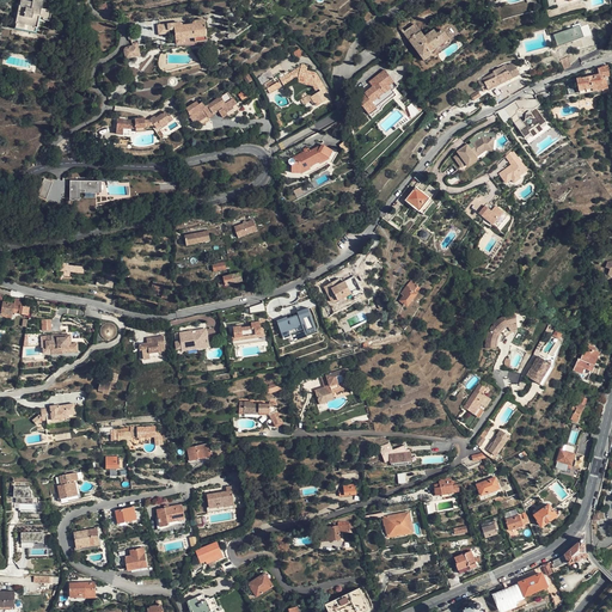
[(32,0),(32,2),(22,0),(20,0),(19,7),(16,24),(17,24),(16,29),(35,32),(35,31),(37,31),(41,18),(43,18),(42,20),(49,23),(51,11),(42,8),(43,0),(32,0)]
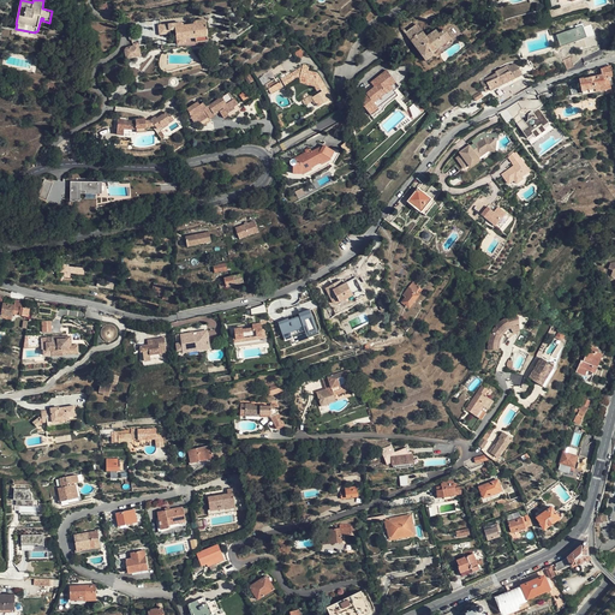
[(159,25),(160,34),(169,33),(169,30),(175,29),(178,45),(185,43),(199,41),(203,41),(212,40),(208,19),(196,21),(195,22),(193,24),(183,25),(183,23),(181,23),(180,23),(159,25)]
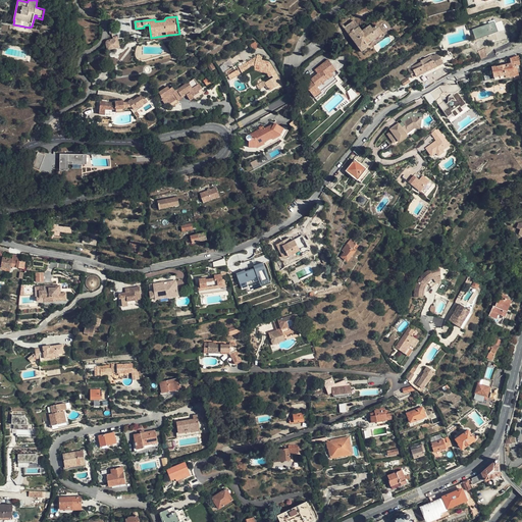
[(371,43),(362,31),(354,20),(344,29),(361,53),(369,47),(368,45),(371,43)]
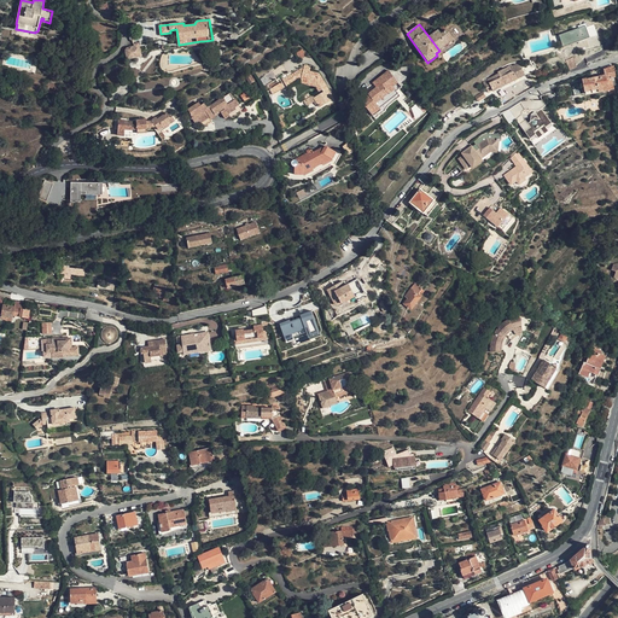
[(559,34),(563,46),(590,38),(586,25),(559,34)]
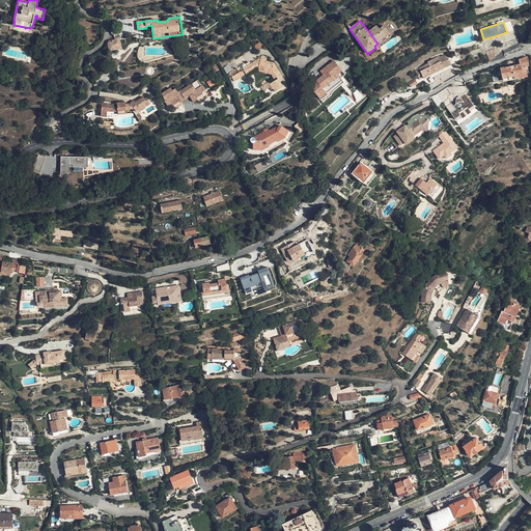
[(368,31),(378,44),(390,34),(384,26),(379,29),(376,26),(368,31)]
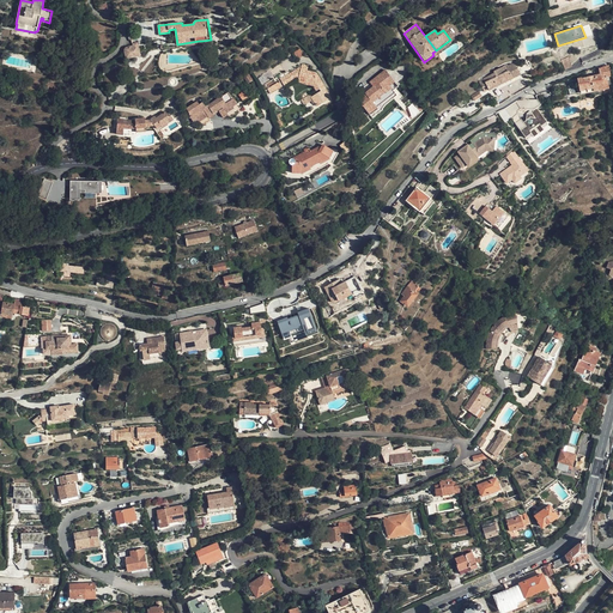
[(133,47),(126,48),(125,49),(123,50),(126,59),(139,55),(137,43),(132,44),(133,47)]
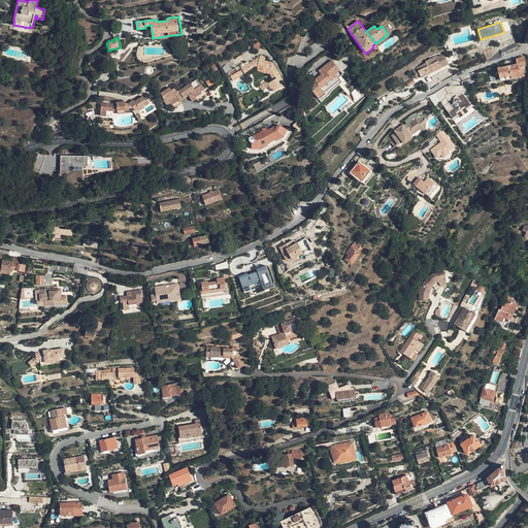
[(490,50),(483,52),(486,60),(493,58),(490,50)]
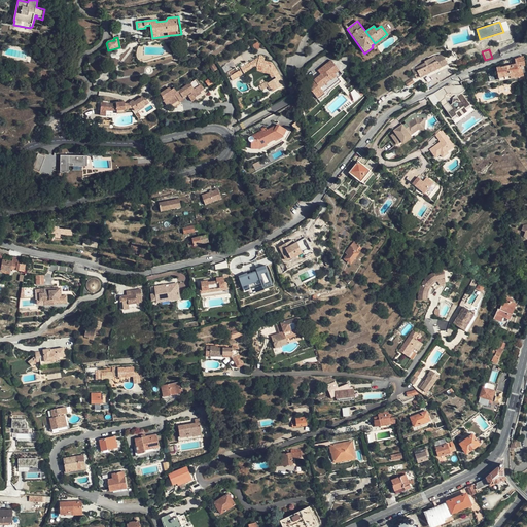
[(441,55),(435,58),(441,68),(448,64),(443,56),(442,55),(441,55)]
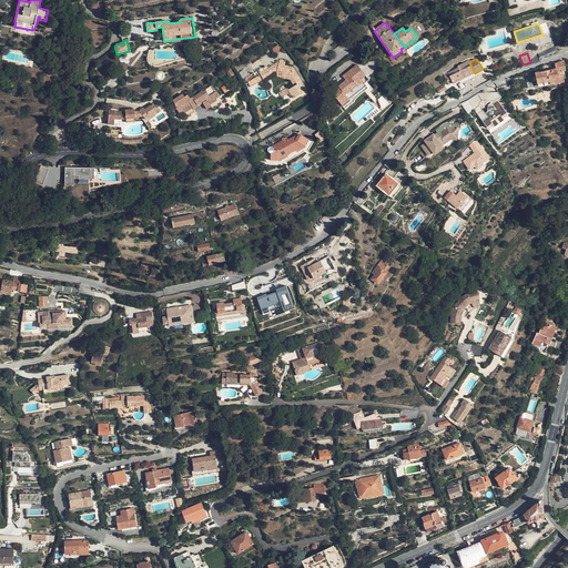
[(296,82),(300,80),(293,68),(285,66),(286,61),(280,60),(280,62),(265,70),(263,68),(257,71),(263,80),(276,71),(284,73),(283,77),(290,79),(293,83),(296,82)]
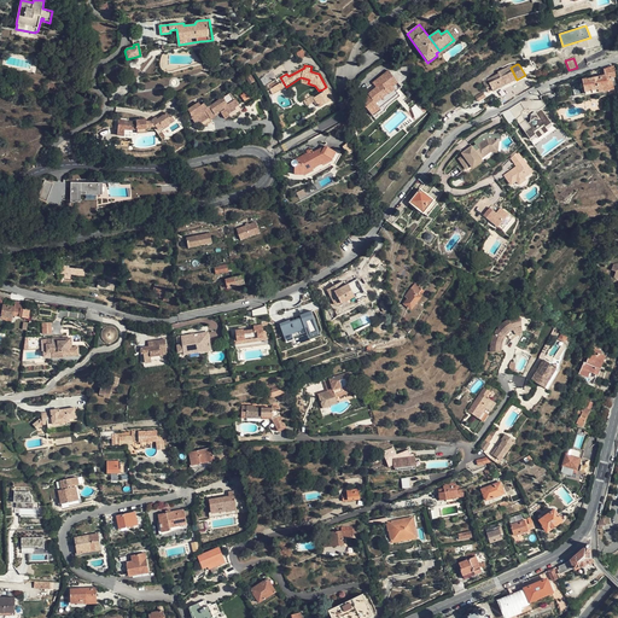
[(517,80),(511,68),(509,66),(497,73),(497,74),(488,80),(493,91),(494,92),(517,80)]
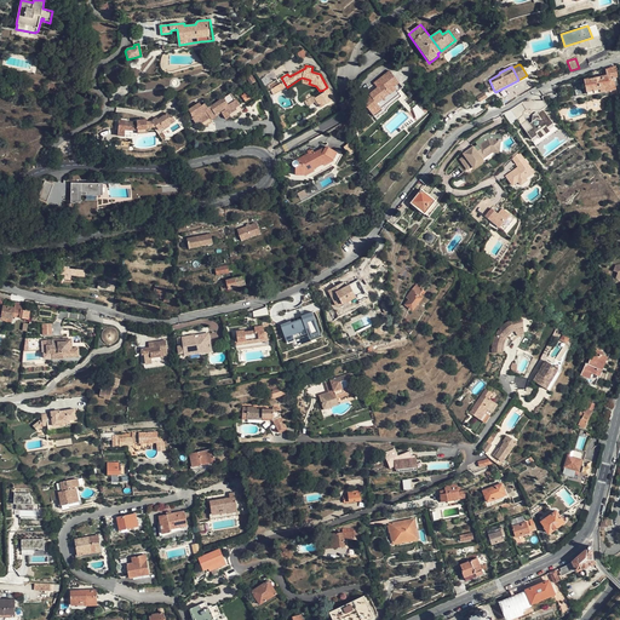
[(616,91),(615,86),(613,86),(610,79),(614,79),(618,78),(616,67),(607,70),(608,75),(584,80),(586,92),(600,90),(601,92),(601,93),(616,91)]
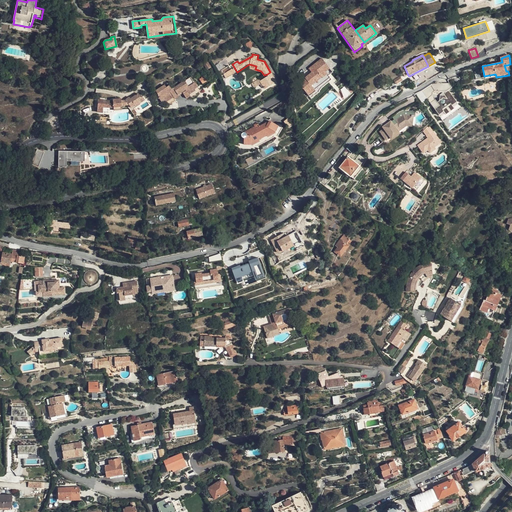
[(311,72),(305,78),(305,79),(302,81),(299,84),(309,97),(316,91),(315,90),(330,78),(328,76),(332,72),(321,59),(308,69),(311,72)]
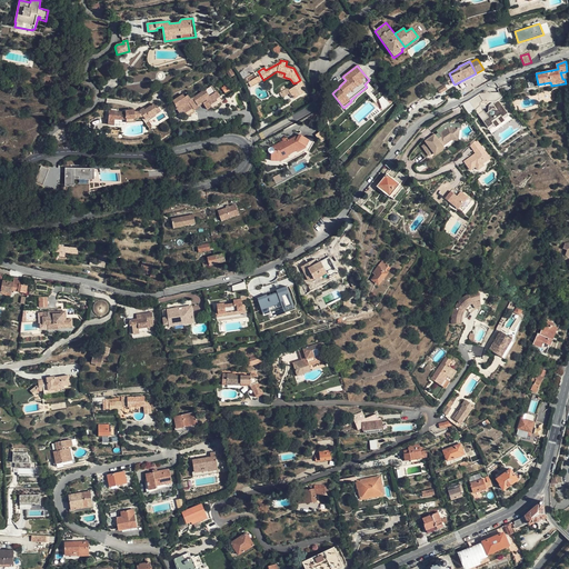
[(291,85),(293,83),(290,79),(283,77),(285,73),(277,71),(276,77),(289,81),(291,85)]
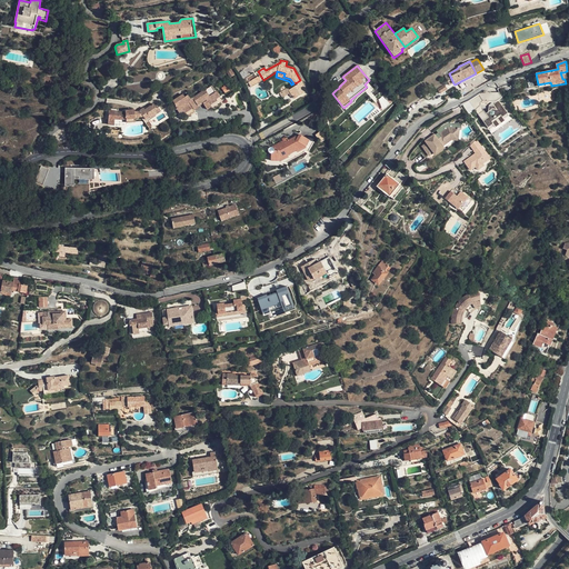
[(449,86),(453,83),(449,73),(445,76),(449,86)]
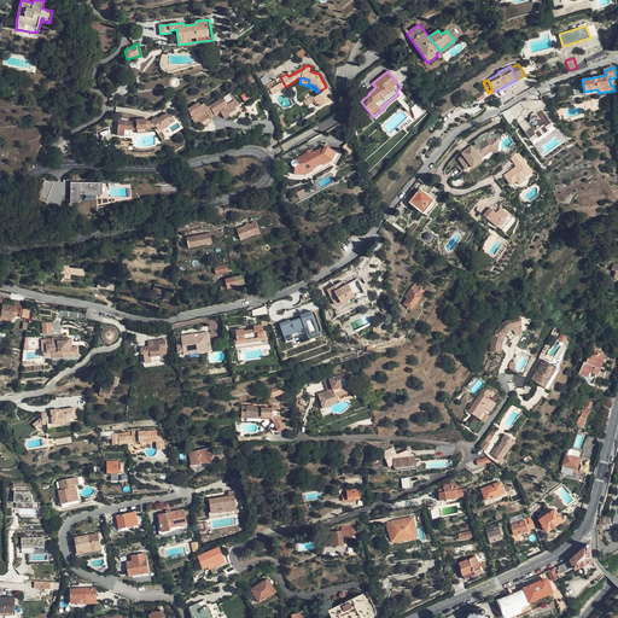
[(273,95),(285,88),(281,82),(269,89),(273,95)]
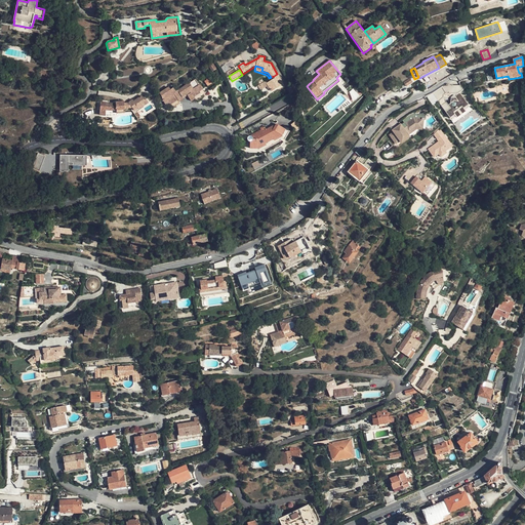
[(213,82),(212,81),(208,74),(206,76),(206,78),(207,80),(204,81),(207,86),(213,82)]
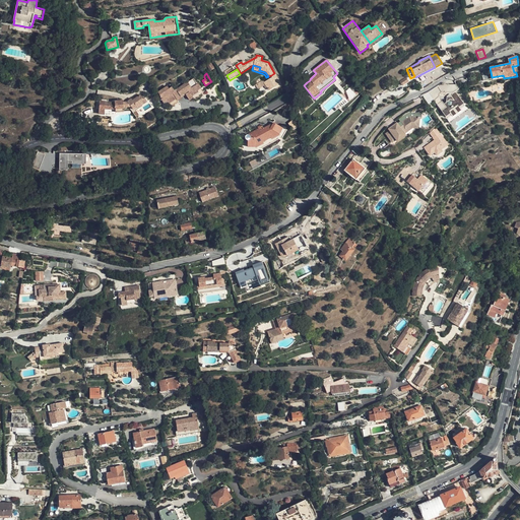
[(274,73),(271,75),(272,78),(264,82),(263,80),(255,85),(258,89),(264,86),(266,84),(267,87),(269,90),(280,83),(274,73)]
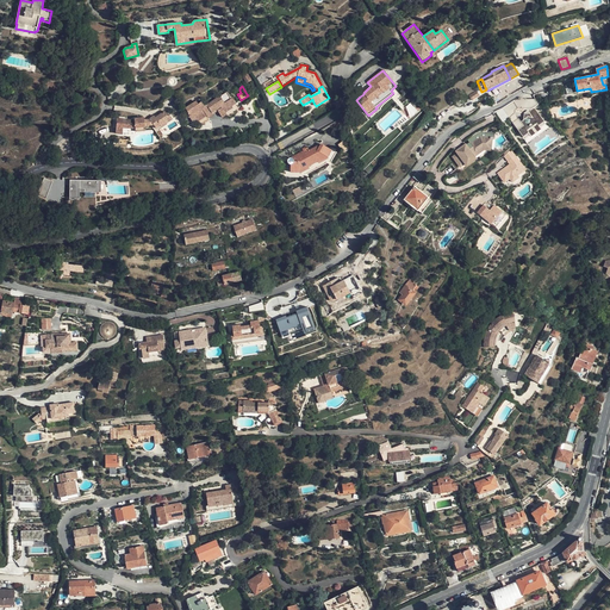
[(477,91),(468,95),(472,101),(480,95),(477,91)]
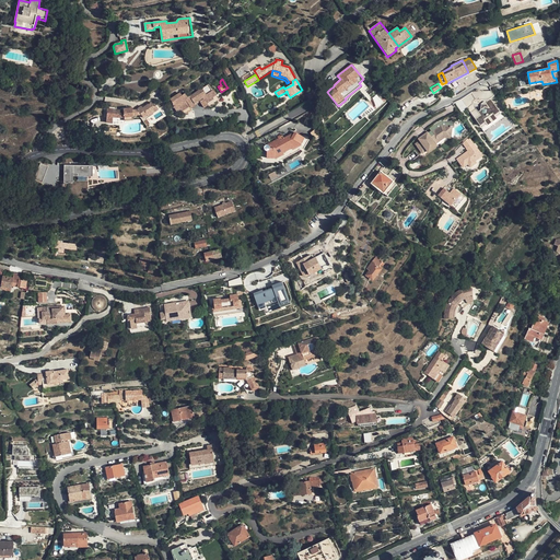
[(208,84),(193,95),(189,97),(187,96),(186,95),(185,94),(182,95),(181,93),(171,100),(175,106),(174,107),(177,113),(181,111),(183,114),(186,114),(191,111),(191,107),(194,105),(194,104),(199,101),(199,102),(203,107),(208,105),(210,107),(217,102),(219,98),(213,91),(212,91),(208,84)]
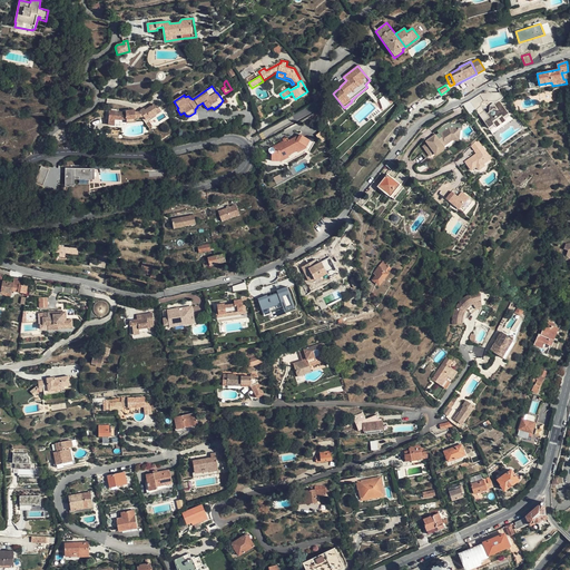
[(480,114),(489,129),(494,126),(497,129),(507,123),(504,119),(510,116),(501,101),(493,106),(490,106),(490,112),(488,114),(485,110),(480,114)]
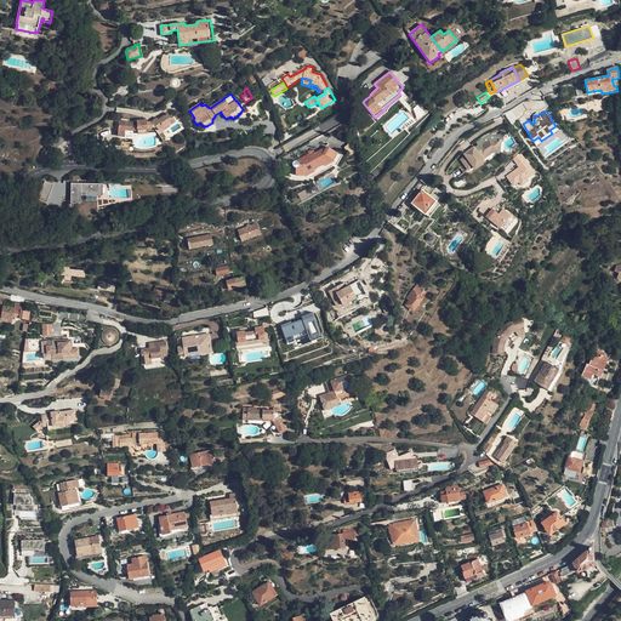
[(167,125),(170,124),(167,120),(171,119),(167,114),(158,120),(157,119),(153,121),(153,123),(152,123),(152,127),(157,126),(158,130),(163,127),(163,129),(167,125)]
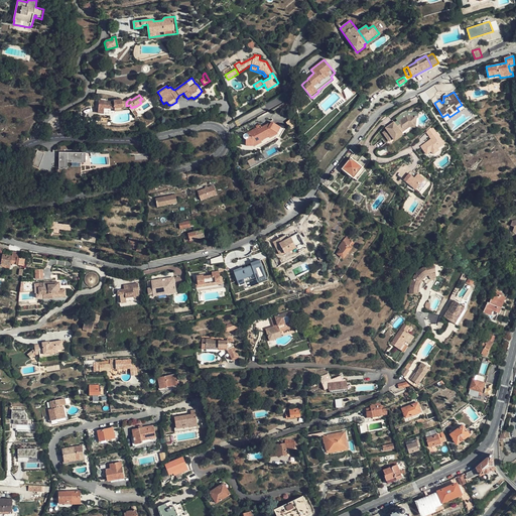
[(230,99),(235,109),(241,105),(236,96),(230,99)]
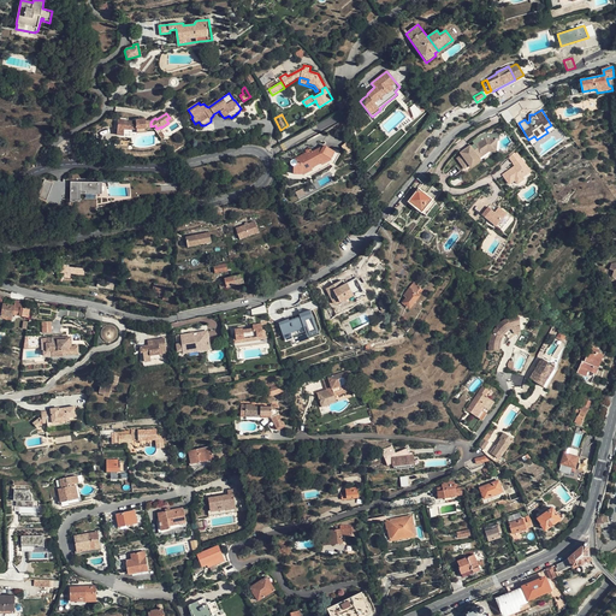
[(146,131),(146,126),(146,122),(146,120),(136,120),(136,122),(130,123),(124,122),(124,120),(118,120),(117,129),(118,129),(117,135),(123,135),(130,135),(130,134),(146,131)]
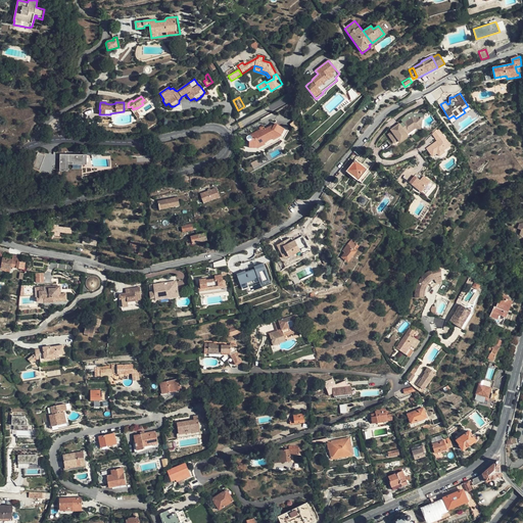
[(454,115),(448,119),(453,124),(471,111),(468,106),(463,109),(465,112),(456,119),(454,115)]
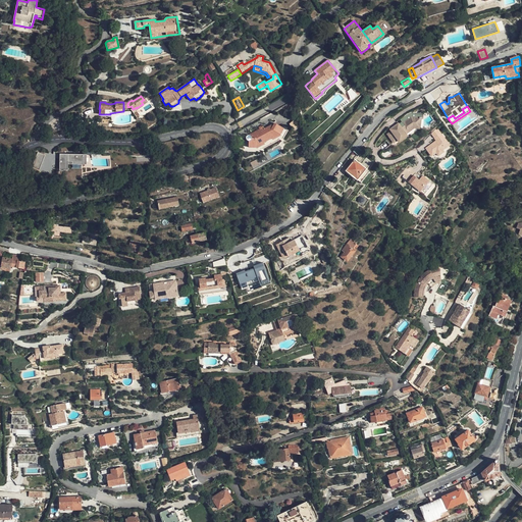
[(387,135),(394,143),(398,140),(405,135),(408,132),(408,131),(407,127),(412,123),(418,125),(421,114),(414,112),(411,113),(403,119),(403,120),(390,129),(392,132),(387,135)]
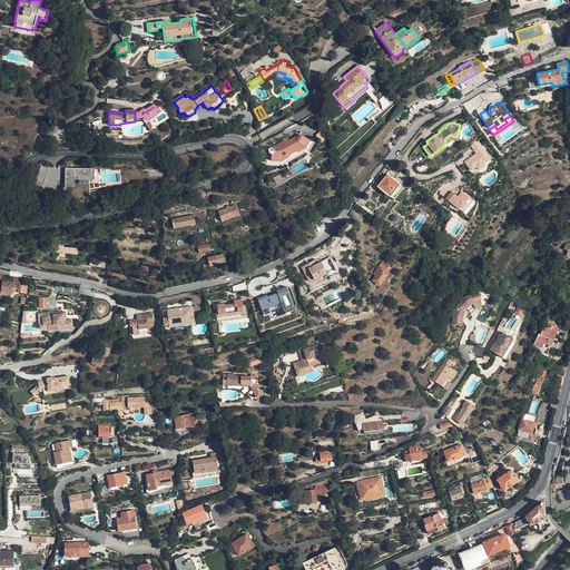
[(300,135),(288,141),(285,143),(284,141),(272,148),(271,148),(269,149),(268,150),(268,151),(269,153),(269,154),(271,155),(272,160),(279,161),(279,160),(305,147),(306,147),(310,140),(304,137),(300,135)]
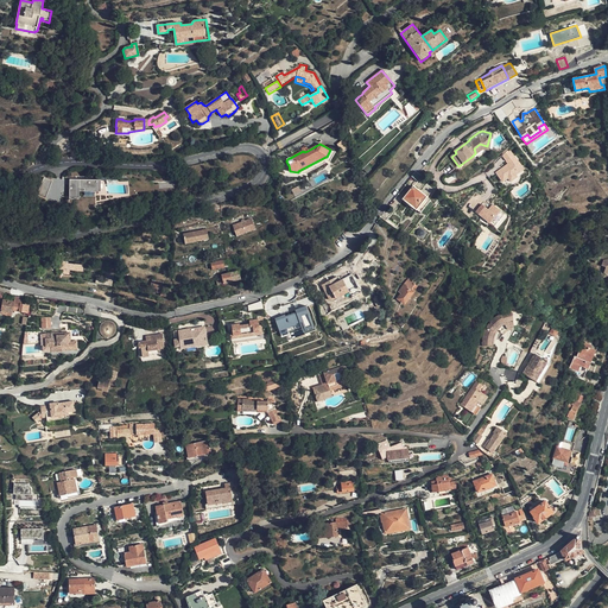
[(481,151),(486,150),(487,146),(480,144),(474,149),(475,152),(475,153),(476,154),(481,151)]
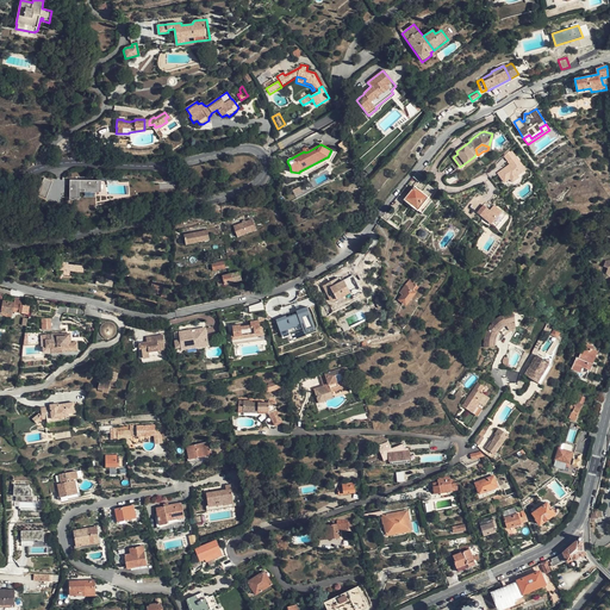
[(523,169),(511,150),(504,157),(509,166),(510,167),(506,169),(505,168),(497,174),(503,184),(510,179),(512,181),(518,178),(517,176),(520,174),(518,172),(523,169)]
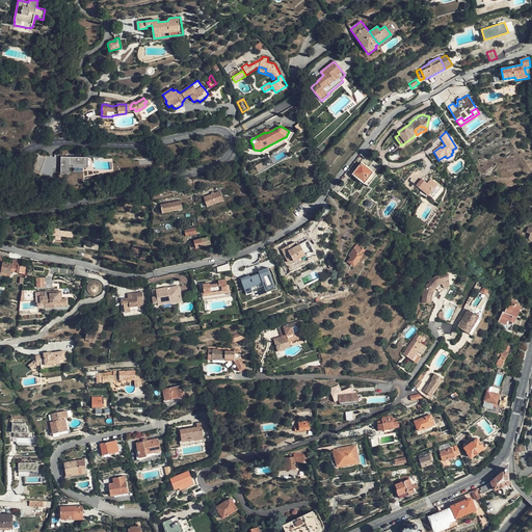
[(445,156),(439,160),(442,164),(445,162),(448,162),(450,161),(451,160),(452,160),(453,159),(454,158),(455,157),(455,156),(460,153),(456,148),(452,150),(453,152),(451,154),(452,155),(447,158),(445,156)]
